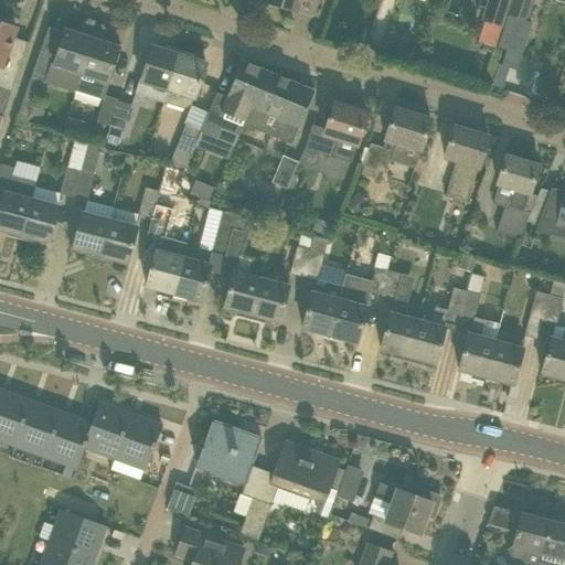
[(264,0),(264,2),(296,12),(297,9),(313,14),(317,0),(264,0)]
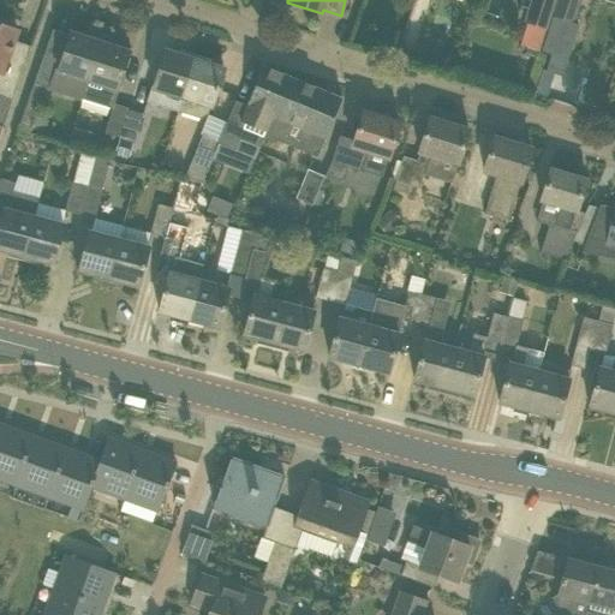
[(550,17),(555,0),(531,0),(524,24),(547,31),(550,17)]
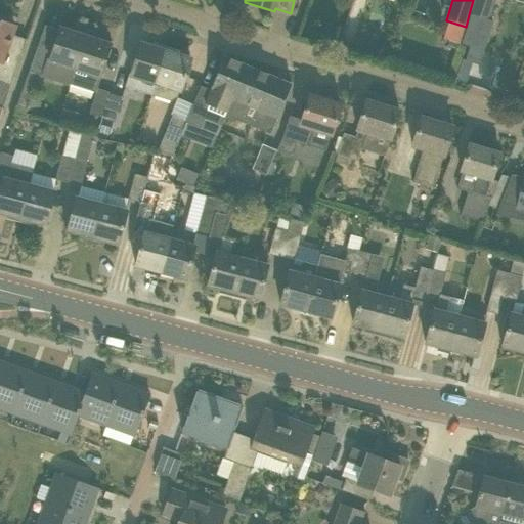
[(473,0),(469,14),(489,20),(494,0),(473,0)]
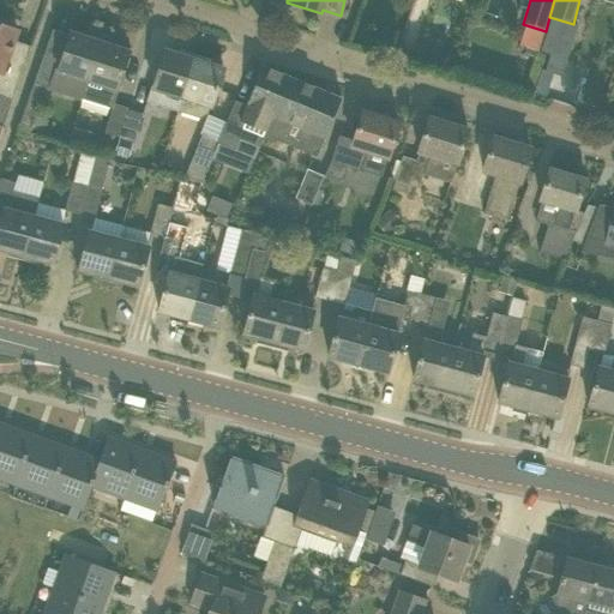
[(0,95),(12,100),(31,46),(13,41),(17,30),(0,24),(0,95)]
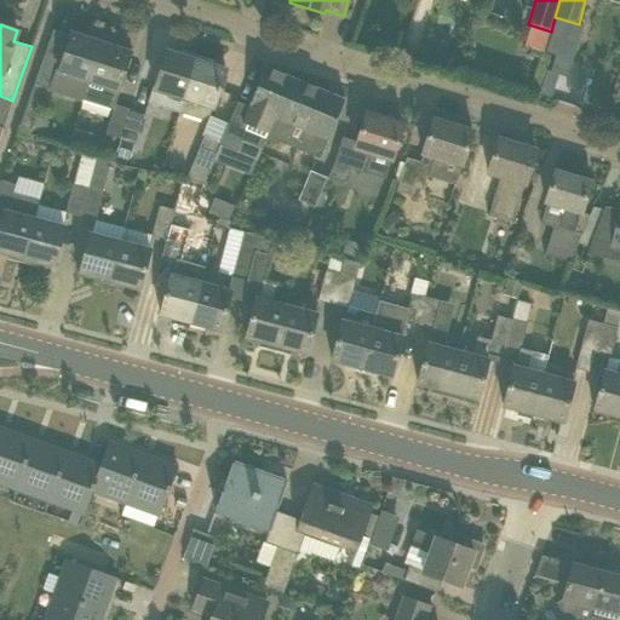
[(34,86),(50,91),(82,103),(82,99),(89,81),(101,44),(70,34),(62,61),(44,56),(34,86)]
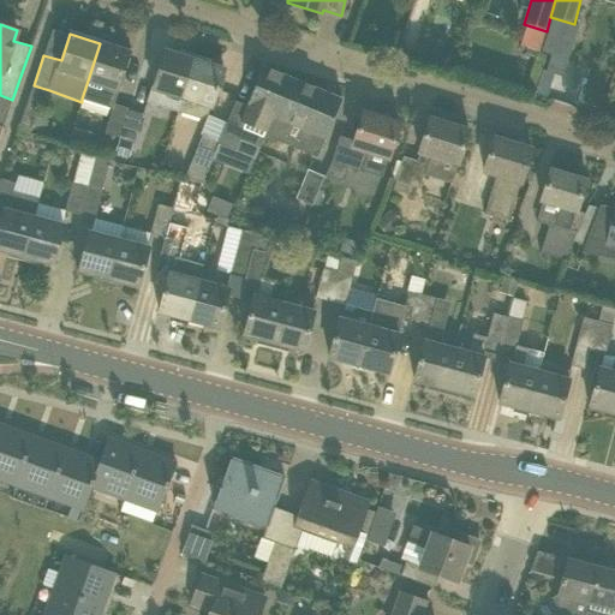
[(130,52),(100,43),(88,81),(82,99),(113,108),(105,135),(119,139),(129,108),(114,105),(119,89),(118,89),(130,52)]
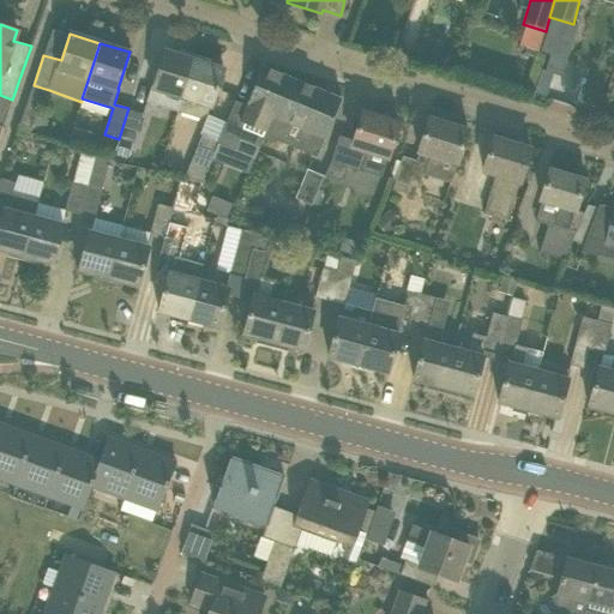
[(181,97),(193,60),(164,50),(151,86),(181,97)]
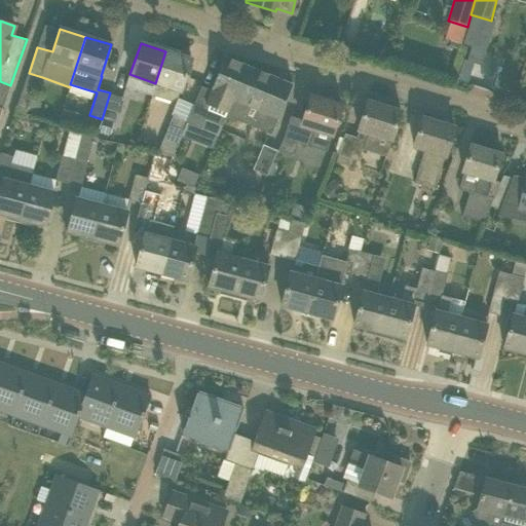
[(191,60),(165,51),(155,83),(151,96),(171,102),(177,99),(180,91),(191,60)]
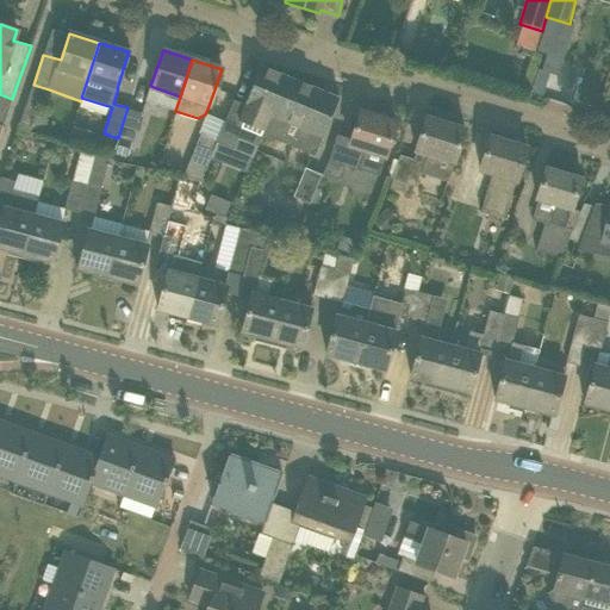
[(262,134),(287,78),(261,66),(236,125),(225,120),(223,126),(217,143),(232,150),(237,137),(259,145),(263,135),(262,134)]
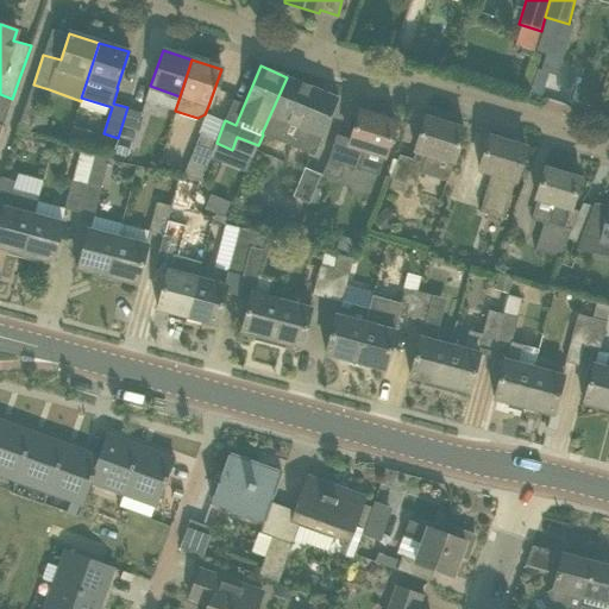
[(262,133),(263,135),(290,146),(314,88),(287,77),(262,133)]
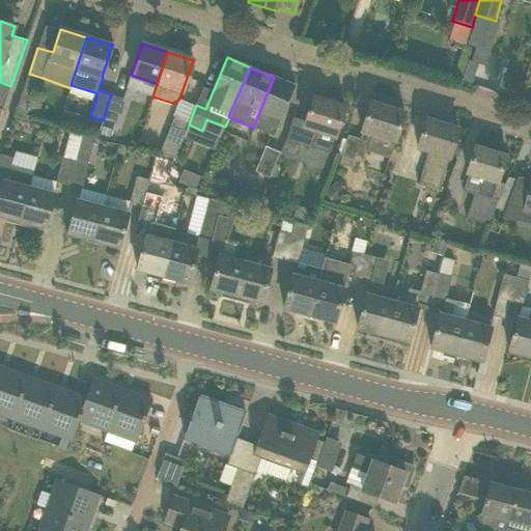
[(295,85),(274,77),(253,128),(274,136),(281,118),(295,85)]
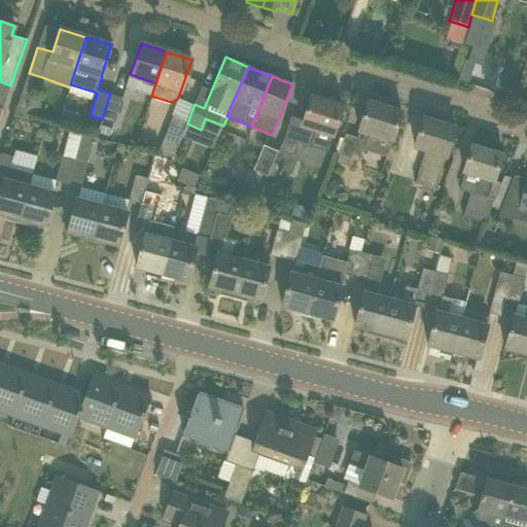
[(32,96),(22,93),(16,106),(28,110),(32,96)]
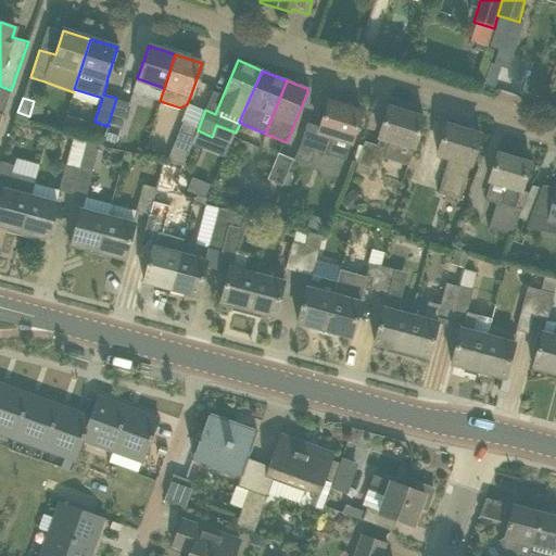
[(129,102),(116,98),(108,126),(121,130),(129,102)]
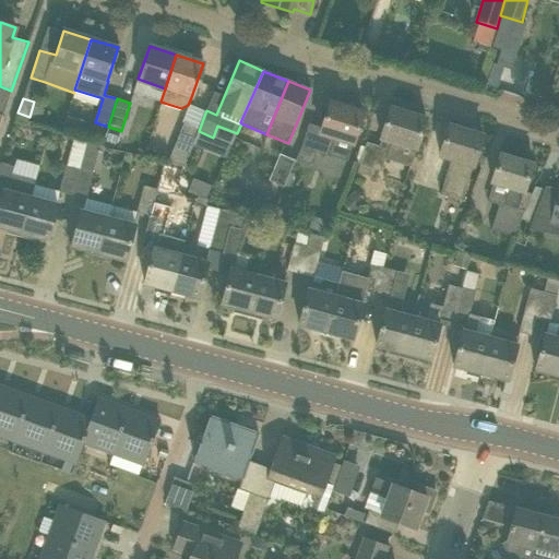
[(301,147),(328,156),(328,155),(347,162),(363,113),(330,102),(322,128),(309,123),(301,147)]
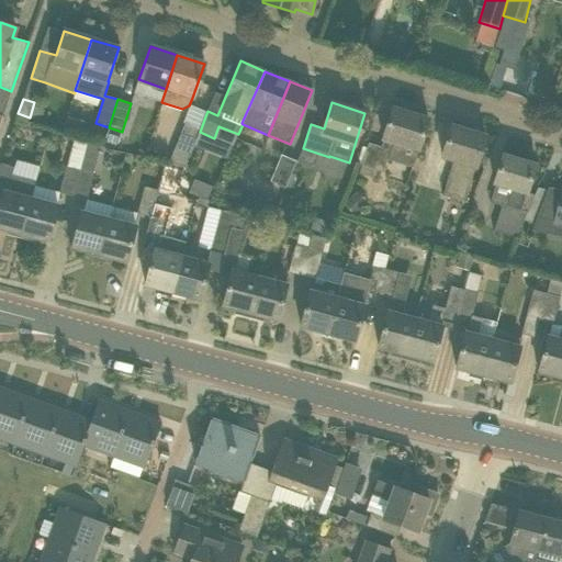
[(414,167),(428,119),(393,108),(381,146),(368,143),(361,165),(383,172),(388,159),(414,167)]
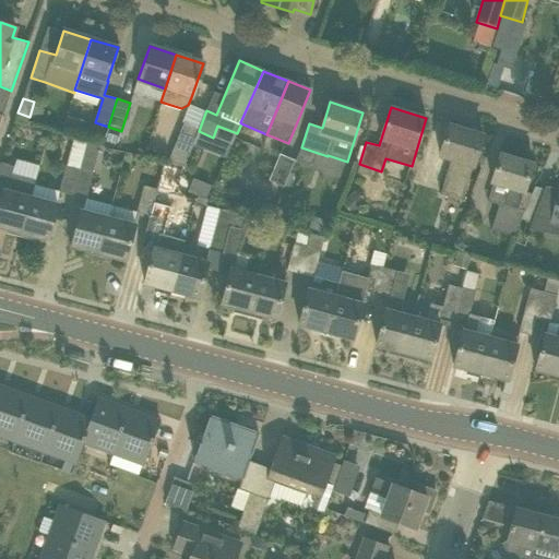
[(189,109),(168,163),(183,167),(199,131),(204,116),(189,109)]
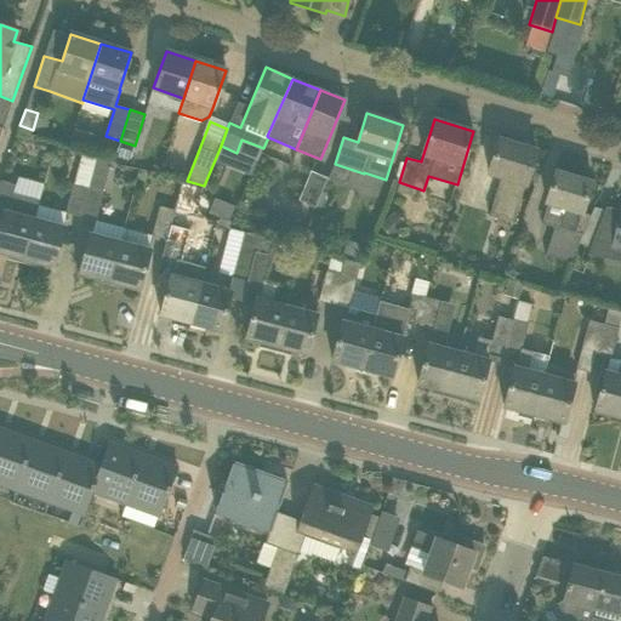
[(527,184),(536,151),(499,140),(489,172),(508,178),(502,203),(495,200),(490,216),(514,222),(525,184),(527,184)]
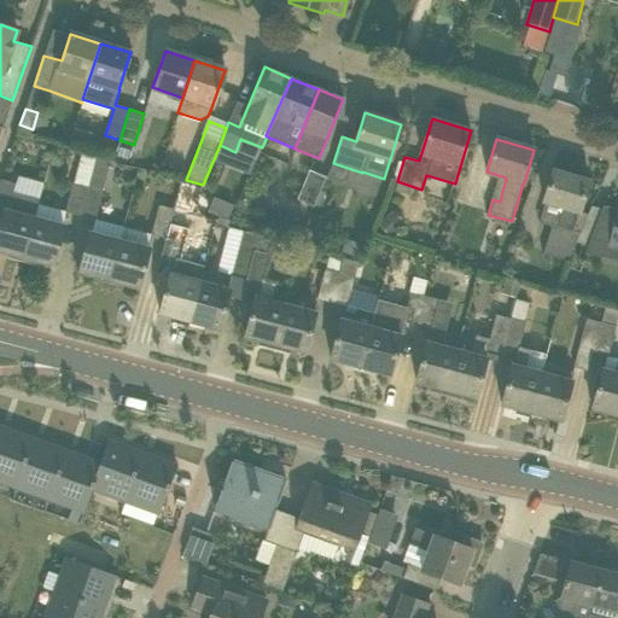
[(120,140),(115,156),(129,161),(134,145),(120,140)]
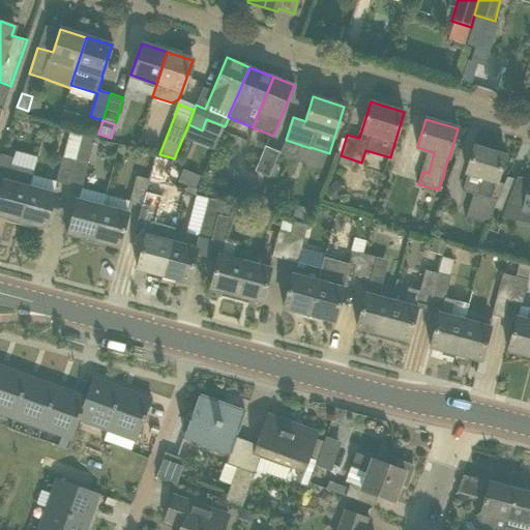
[(83,134),(76,159),(69,185),(82,188),(95,137),(83,134)]
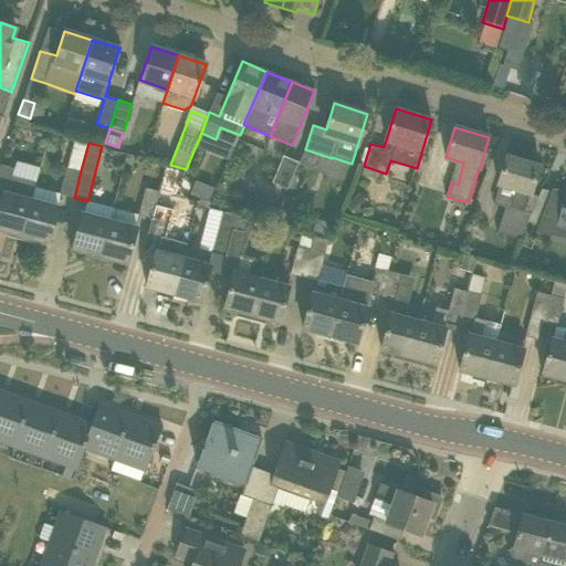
[(299,163),(283,156),(272,184),(287,190),(299,163)]
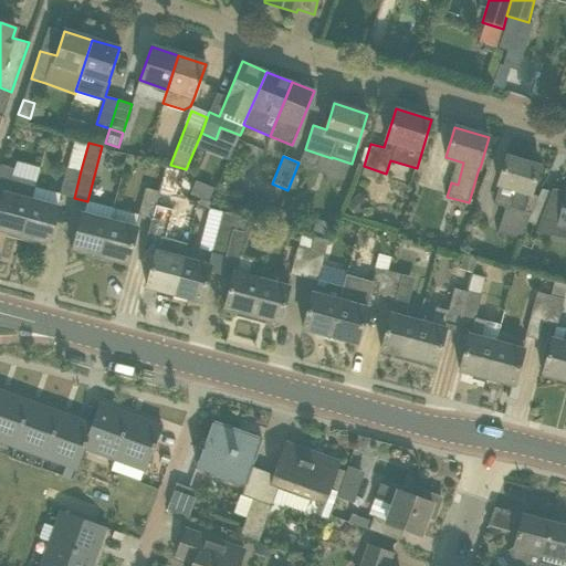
[(498,184),(499,184),(493,203),(504,207),(496,233),(520,240),(530,216),(523,212),(530,195),(538,166),(506,156),(498,184)]
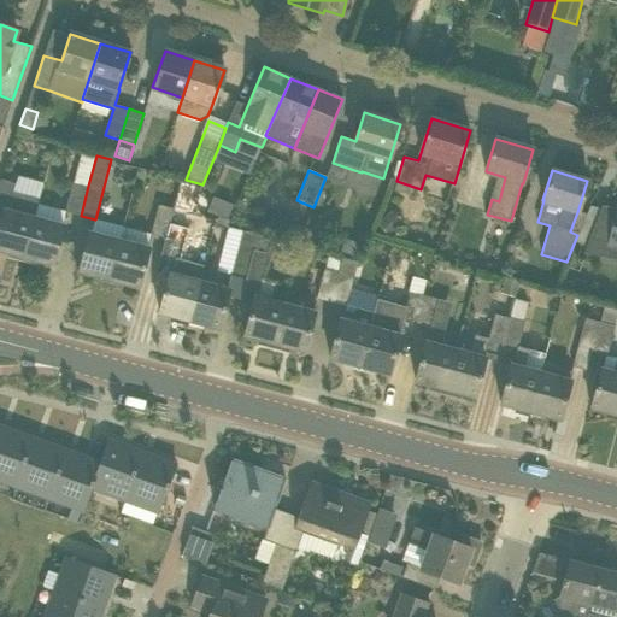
[(0,181),(0,210),(4,211),(0,223),(0,250),(23,257),(34,218),(39,199),(12,192),(16,184),(1,178),(0,181)]
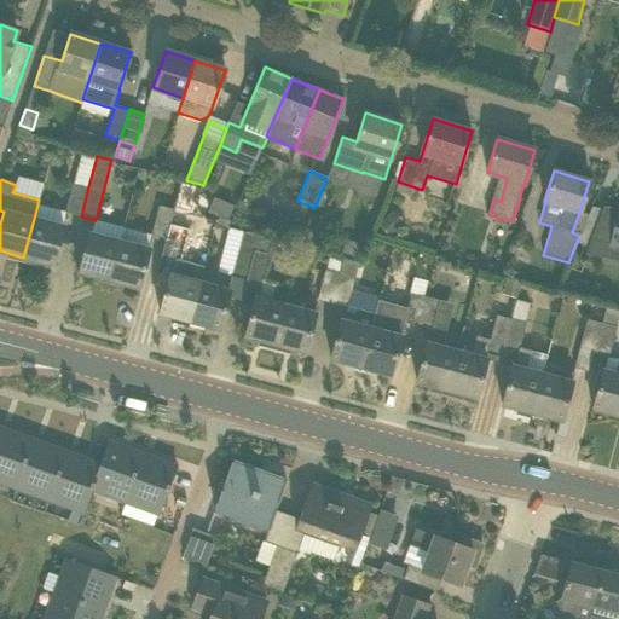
[(67,213),(81,217),(88,186),(74,183),(67,213)]
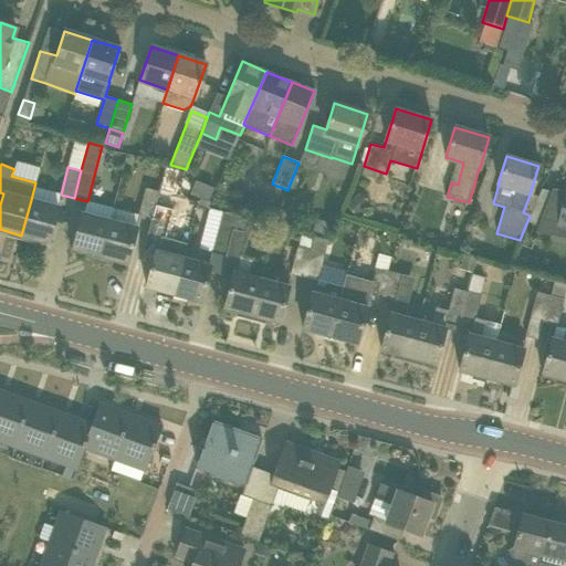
[(216,203),(220,191),(196,180),(190,192),(216,203)]
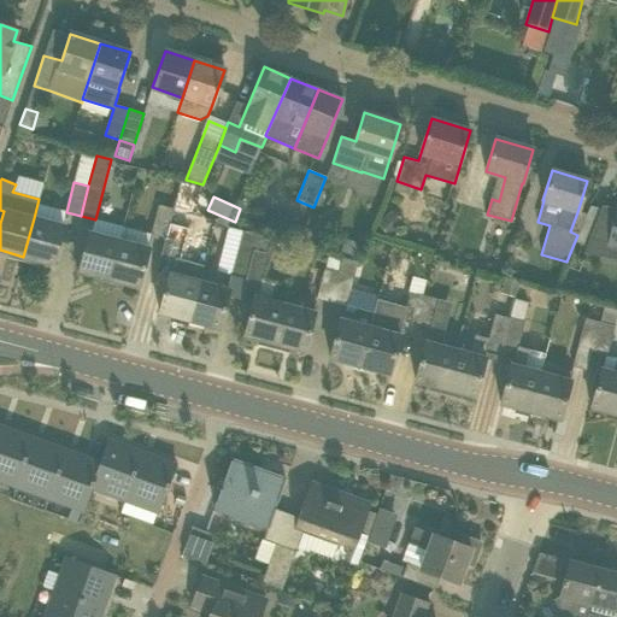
[(151,234),(165,239),(166,239),(166,238),(174,209),(158,205),(151,234)]
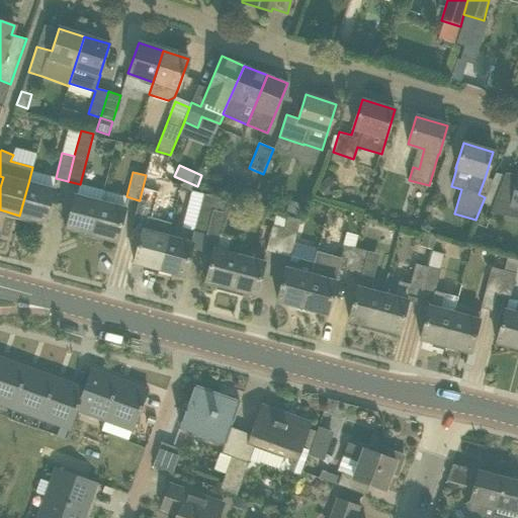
[(517,174),(517,177),(506,175),(507,173),(506,173),(495,202),(517,206),(517,174)]
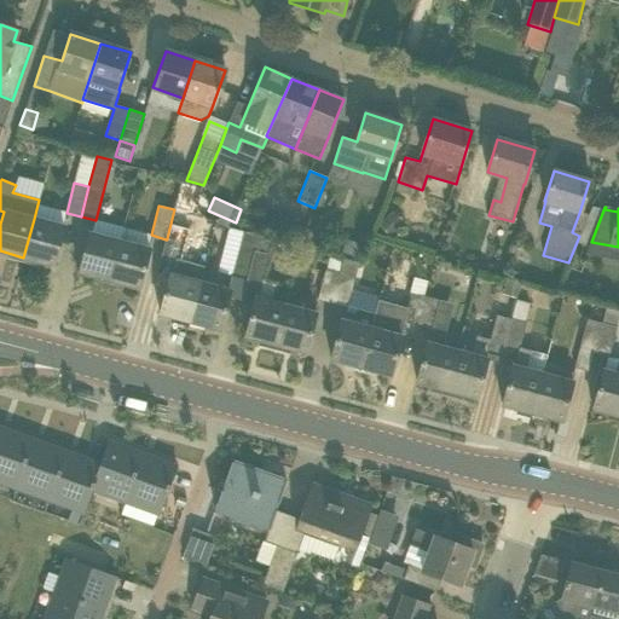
[(579,214),(573,231),(579,233),(589,215),(580,213),(580,214),(579,214)]
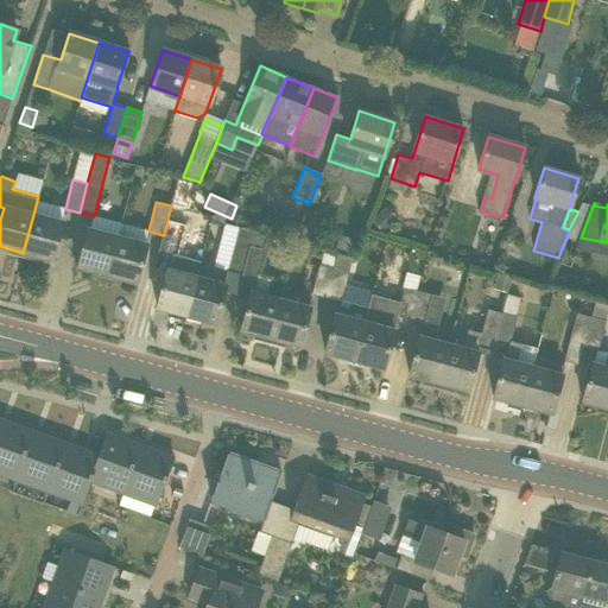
[(23,253),(52,260),(63,223),(33,215),(23,253)]
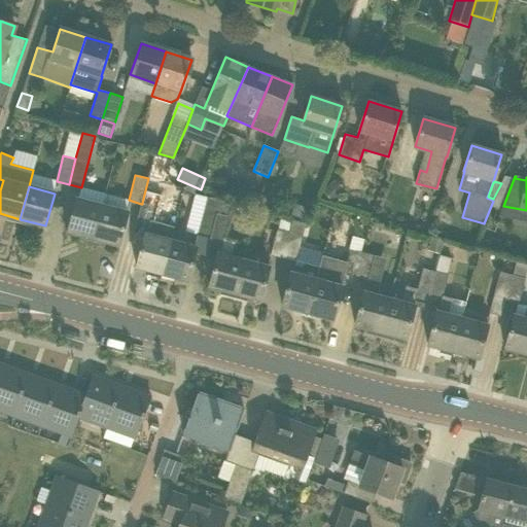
[(198,236),(210,239),(218,201),(208,198),(198,236)]
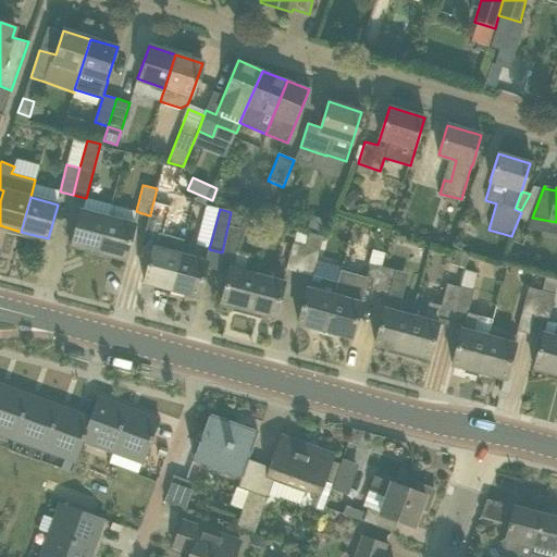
[(71,245),(98,252),(108,219),(81,211),(71,245)]
